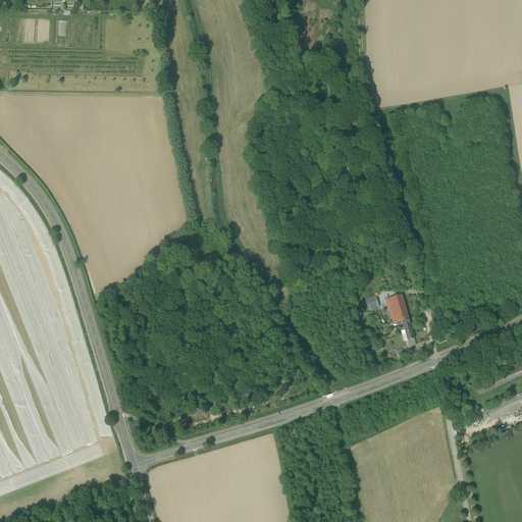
[(66,36),(66,21),(58,20),(58,36),(66,36)]
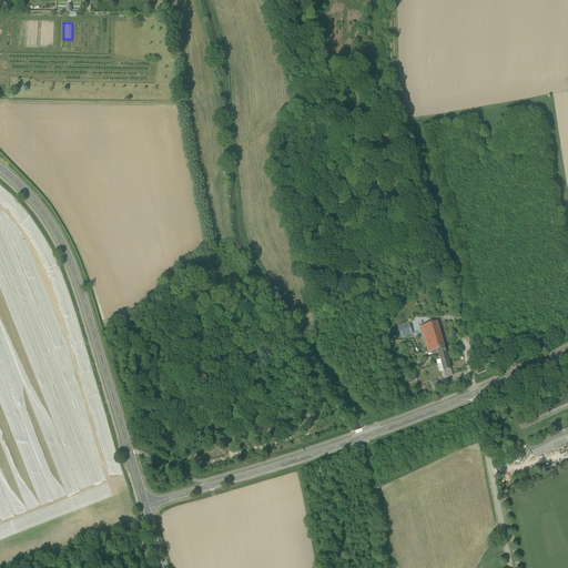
[(452,375),(448,362),(446,354),(444,347),(437,322),(421,326),(428,352),(437,350),(439,356),(442,364),(445,376),(452,375)]
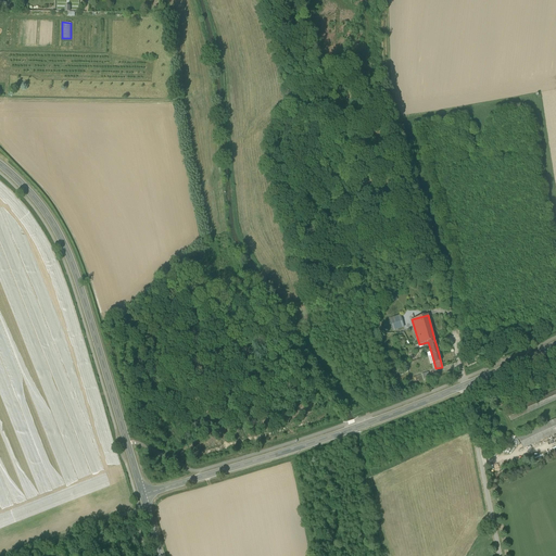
[(400,316),(390,320),(393,329),(397,327),(399,329),(403,327),(400,316)]
